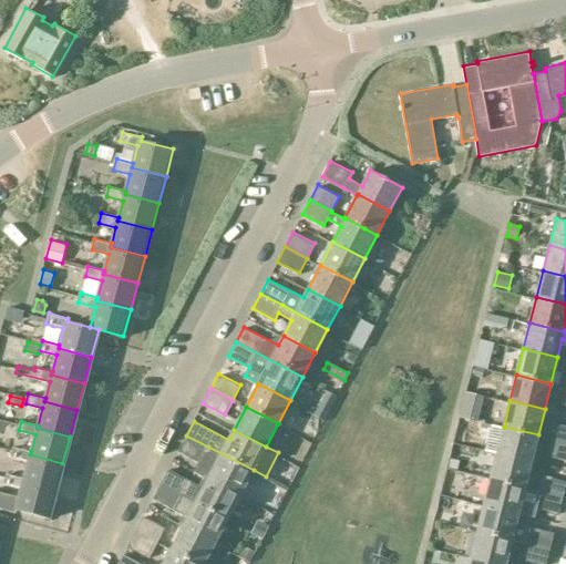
[(565,424),(556,422),(553,439),(565,442),(565,424)]
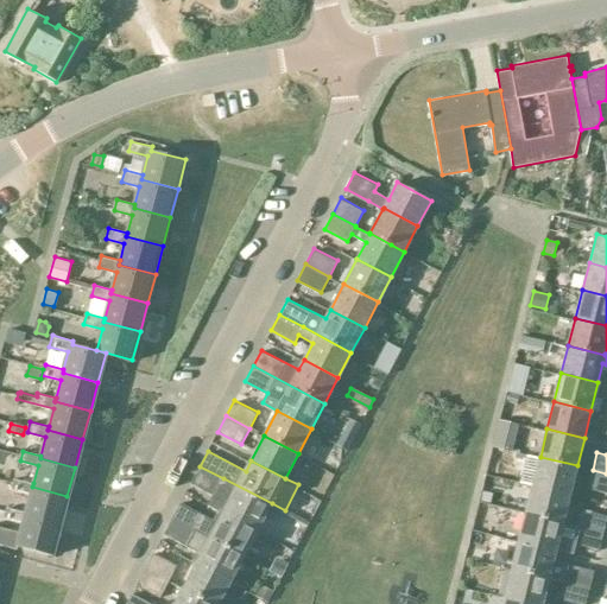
[(533,484),(570,494),(577,465),(541,457),(533,484)]
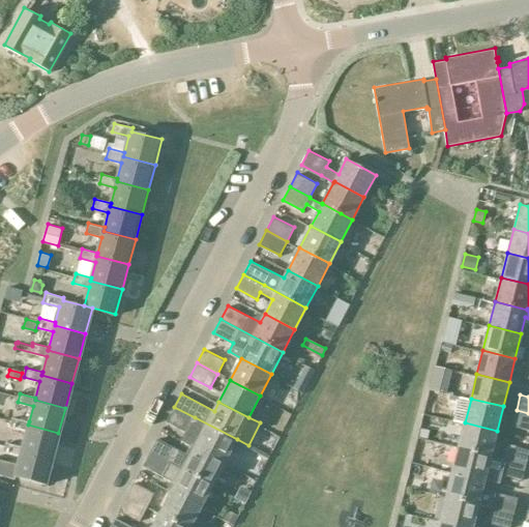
[(195,417),(174,407),(167,420),(186,431),(182,439),(196,446),(226,462),(237,439),(195,417)]
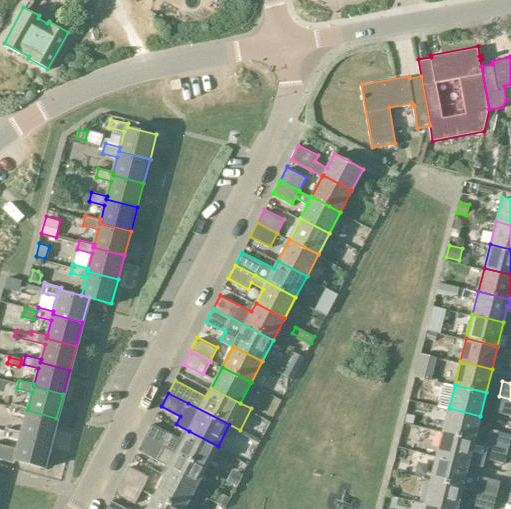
[(510,399),(499,396),(495,410),(510,414),(510,399)]
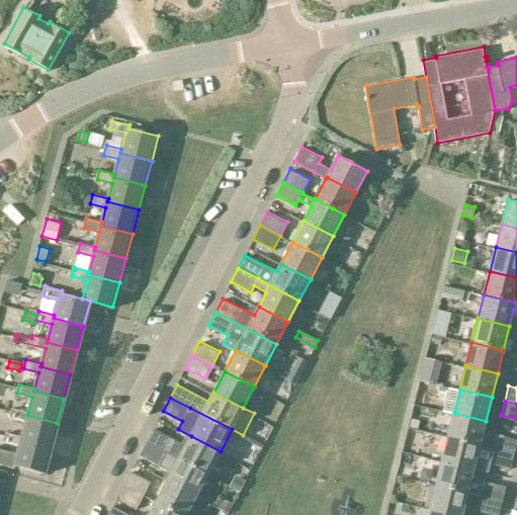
[(13,408),(12,411),(11,417),(26,421),(22,437),(21,439),(51,447),(57,423),(27,415),(28,412),(13,408)]
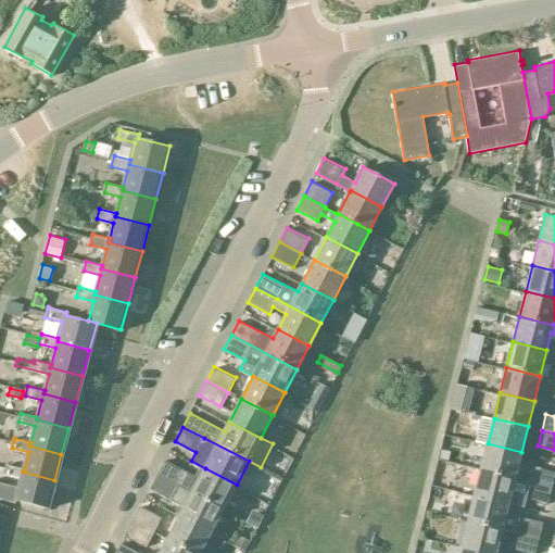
[(515,477),(521,452),(488,443),(481,468),(515,477)]
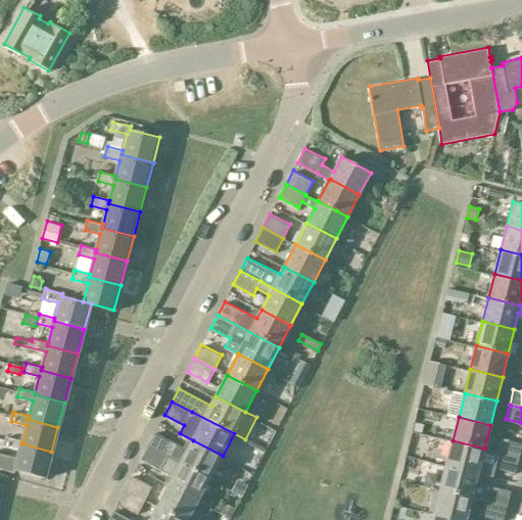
[(424,423),(416,422),(415,430),(422,431),(424,423)]
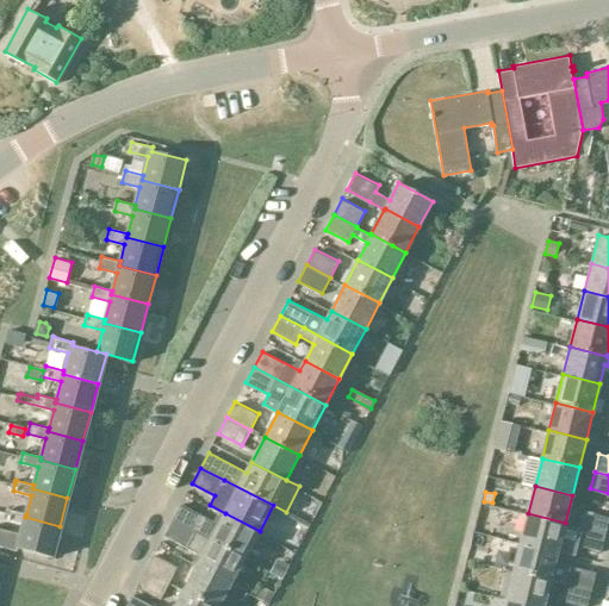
[(260,531),(225,513),(221,523),(205,516),(181,504),(174,519),(246,556),(260,531)]
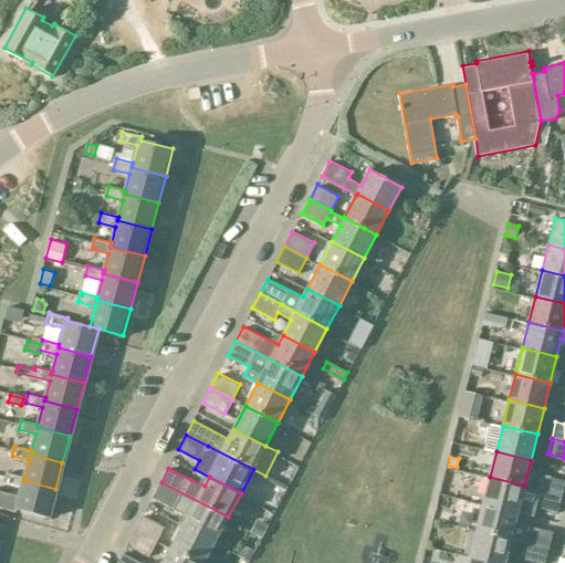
[(49,517),(55,489),(23,480),(24,478),(8,473),(4,485),(21,489),(20,494),(0,489),(0,504),(16,510),(16,508),(49,517)]
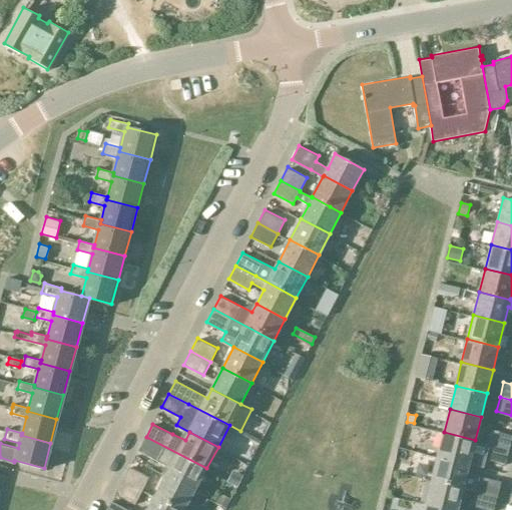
[(492,429),(488,443),(509,449),(511,439),(511,434),(492,429)]
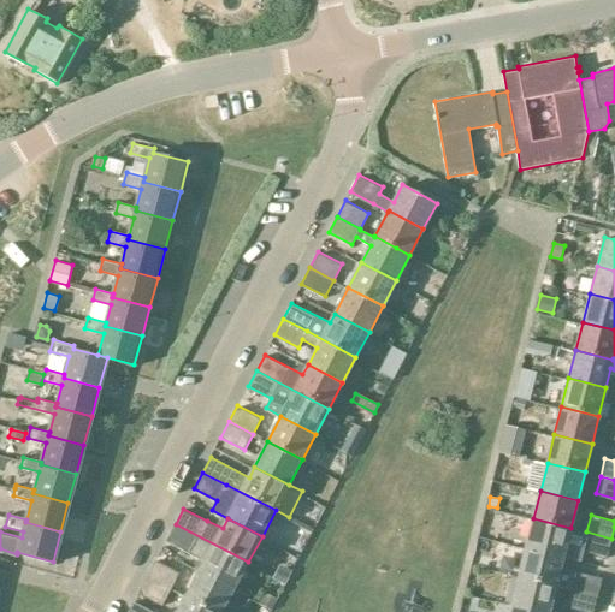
[(533,518),(526,547),(563,557),(571,528),(533,518)]
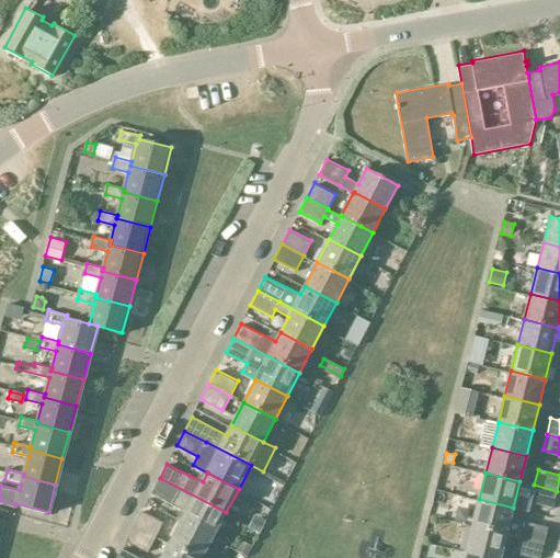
[(226,512),(160,478),(151,492),(173,504),(187,511),(182,520),(214,536),(226,512)]
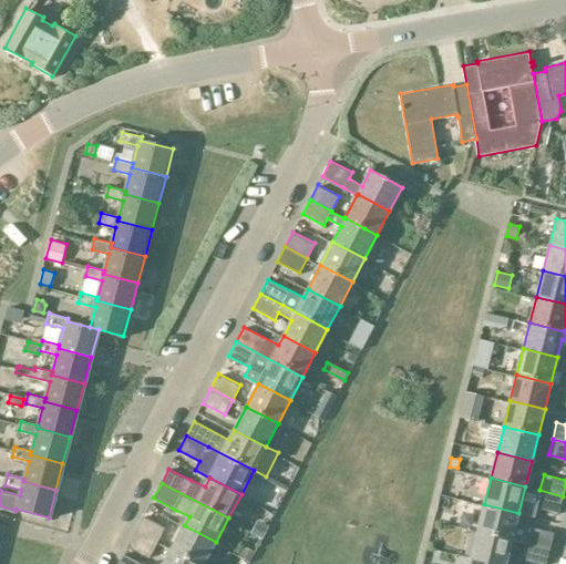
[(559,512),(563,496),(539,490),(535,506),(559,512)]
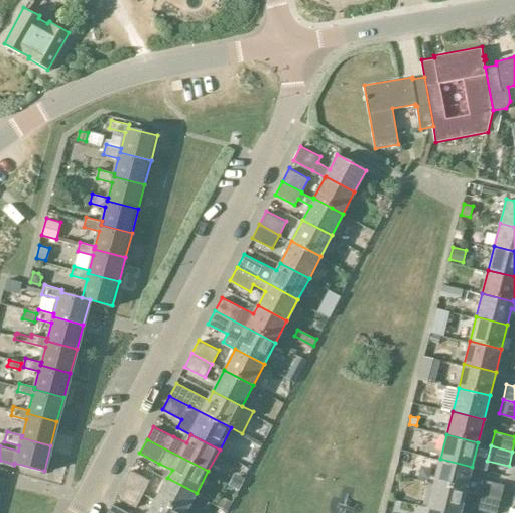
[(466,490),(472,467),(440,459),(434,482),(466,490)]
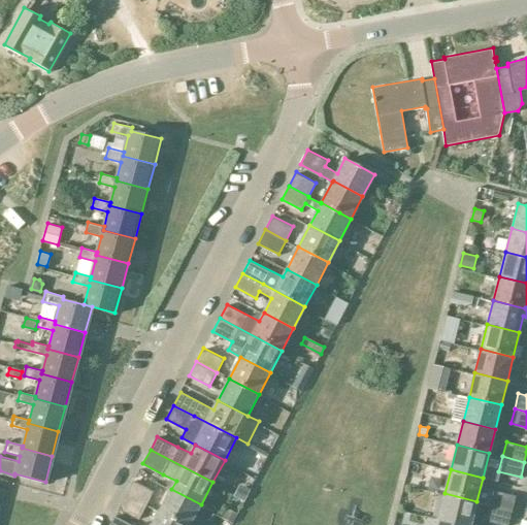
[(155,491),(134,480),(127,493),(147,504),(155,491)]
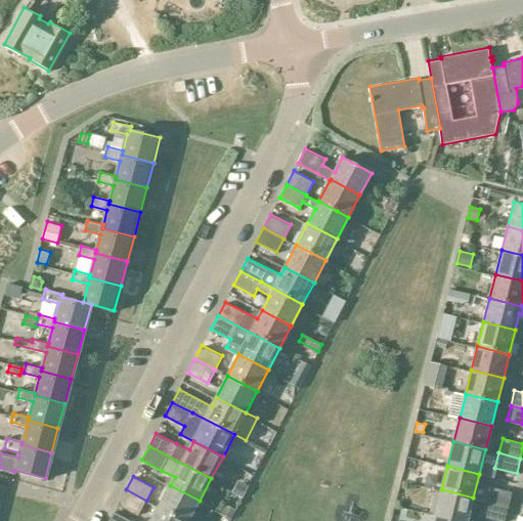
[(238,481),(233,491),(243,496),(248,486),(238,481)]
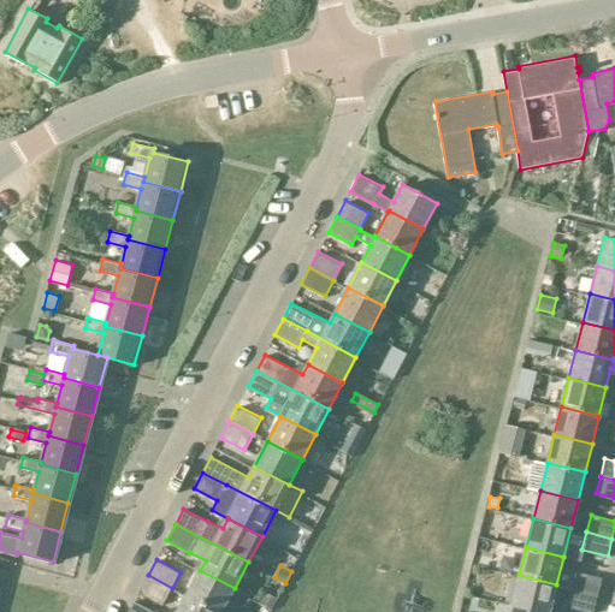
[(222,611),(235,588),(200,570),(187,595),(218,611),(222,611)]
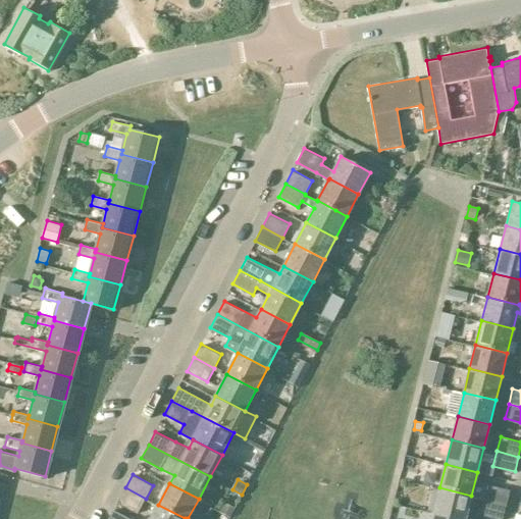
[(488,484),(484,499),(507,505),(510,489),(488,484)]
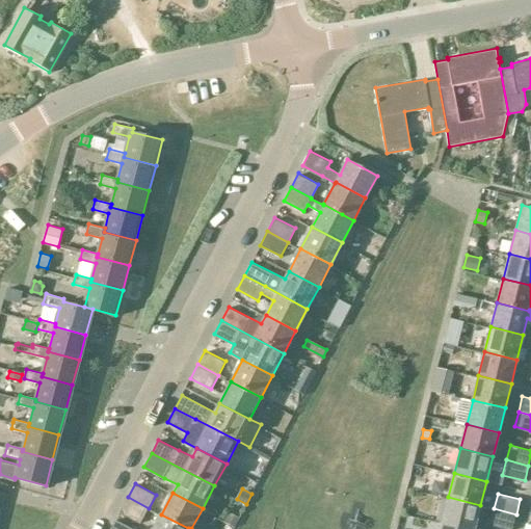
[(141,522),(149,508),(128,497),(121,511),(141,522)]
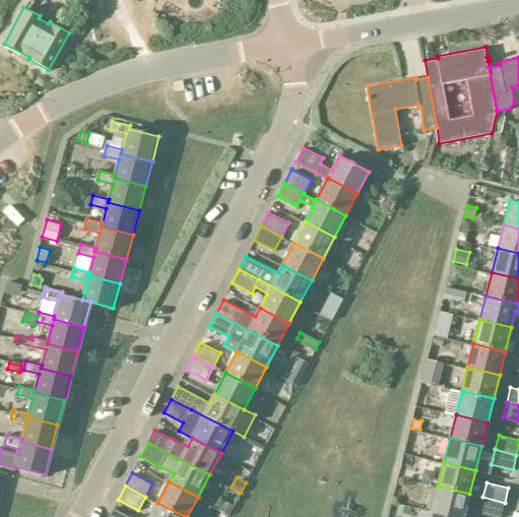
[(438,486),(432,509),(462,516),(463,516),(469,494),(438,486)]
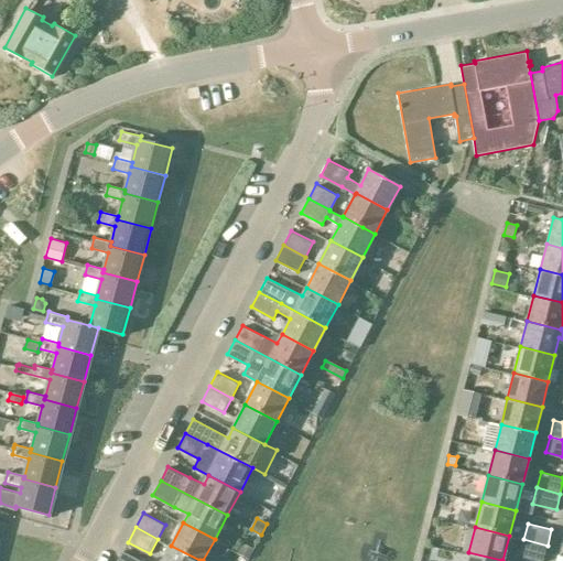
[(542,560),(548,546),(523,539),(519,556),(542,560)]
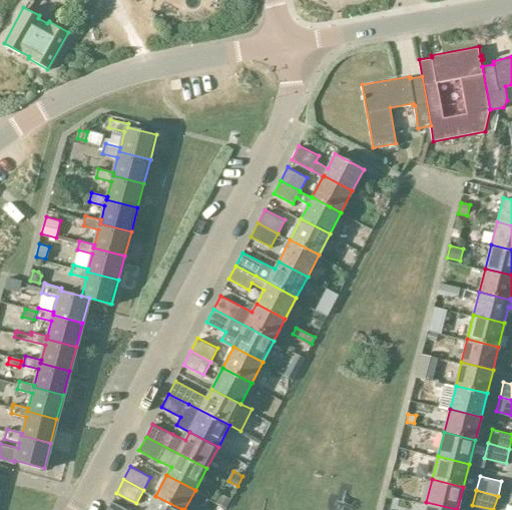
[(221,495),(217,503),(226,507),(229,499),(221,495)]
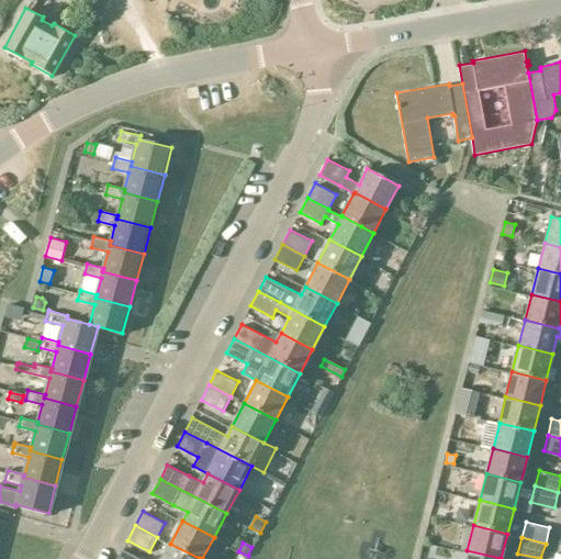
[(199,558),(170,544),(161,558),(199,558)]
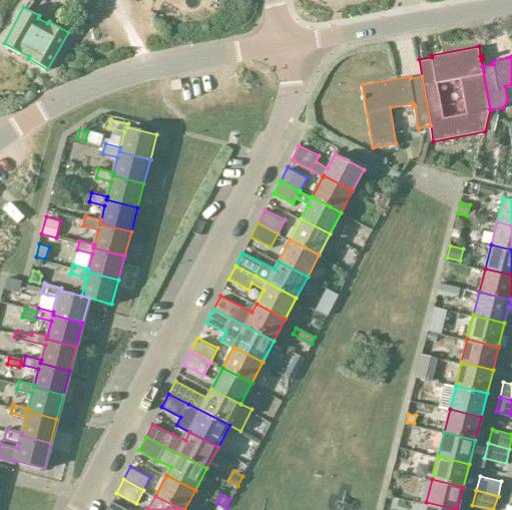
[(129,509),(112,501),(107,509),(129,509)]
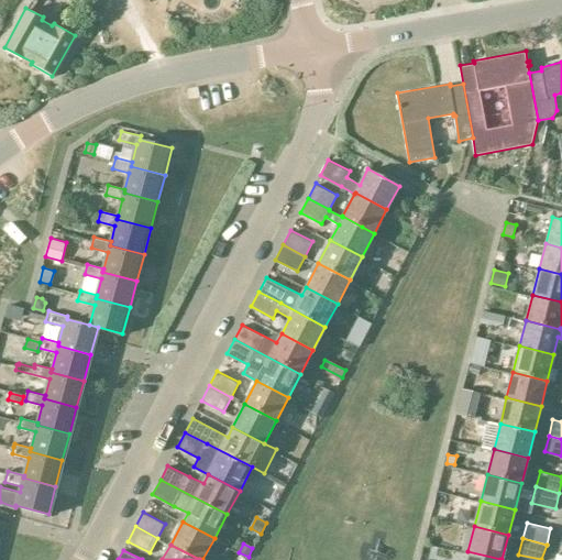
All buildings are outlined.
